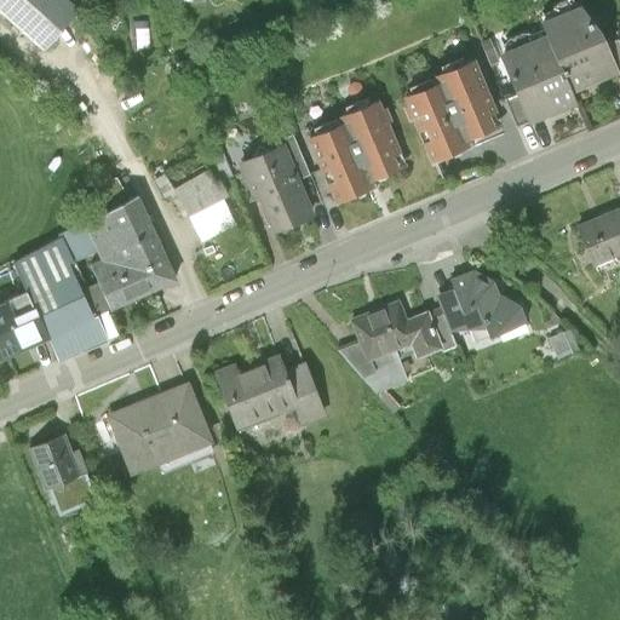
[(64,0),(0,0),(0,17),(38,52),(76,11),(64,0)]
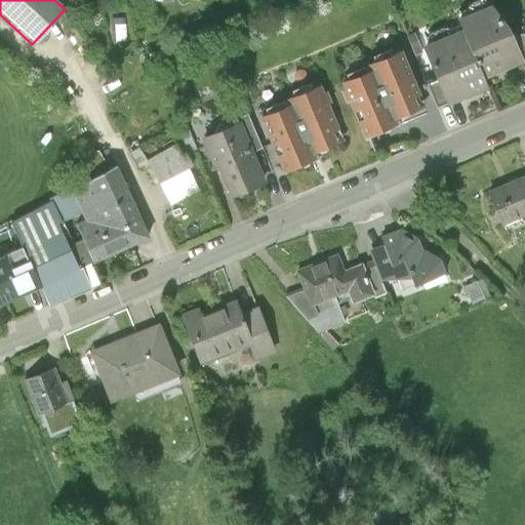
[(459,31),(484,80),(524,62),(524,61),(498,2),(455,21),(459,31)]
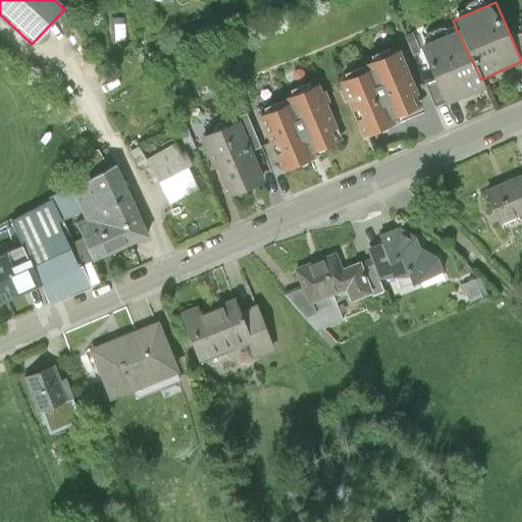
[(481,80),(457,31),(416,49),(442,108),(485,90),(481,80)]
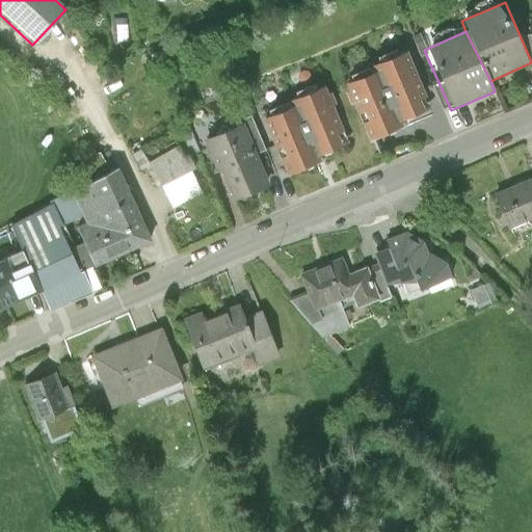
[(373,72),(343,85),(370,144),(405,129),(402,124),(433,110),(407,51),(371,68),(373,72)]
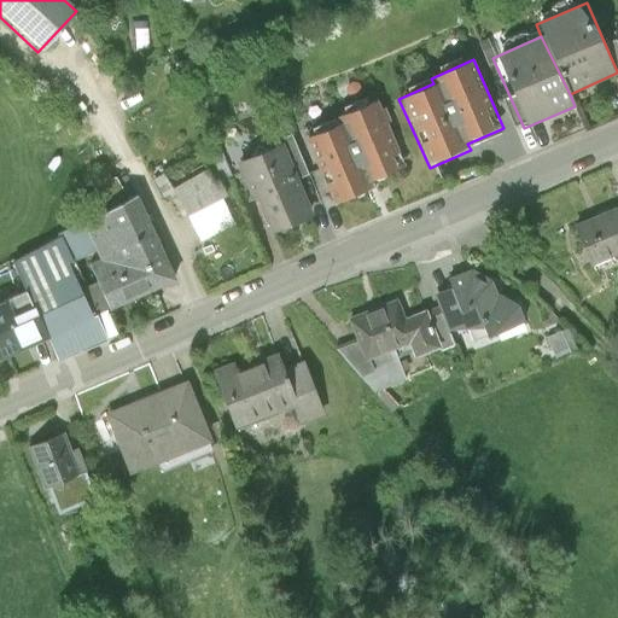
[(338,126),(304,139),(331,208),(373,191),(371,182),(404,169),(378,100),(334,117),(338,126)]
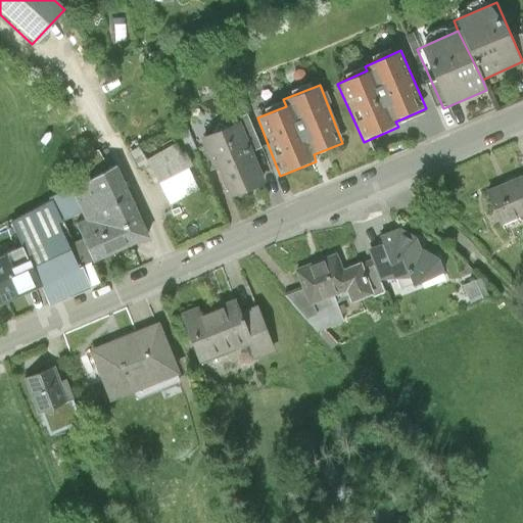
[(239,123),(199,139),(225,200),(265,183),(239,123)]
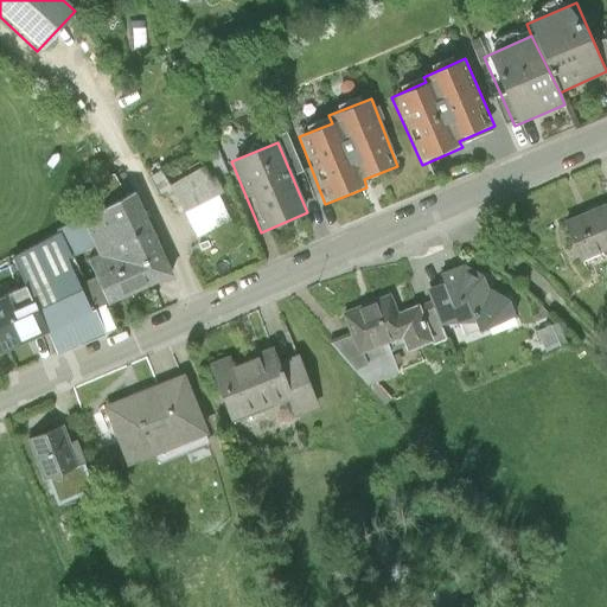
[(195,151),(158,171),(196,240),(232,219),(195,151)]
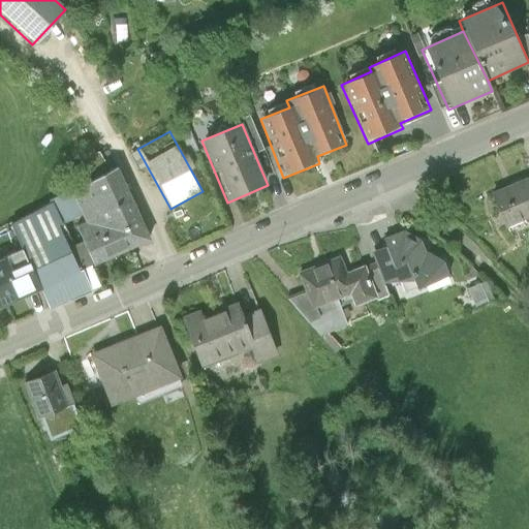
[(84,223),(73,227),(93,268),(151,240),(116,166),(67,189),(84,223)]
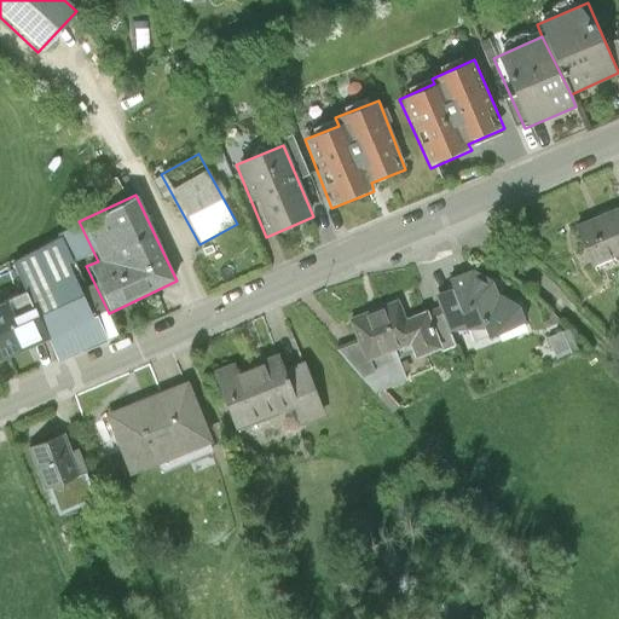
[(618,204),(573,225),(591,268),(618,256),(618,204)]
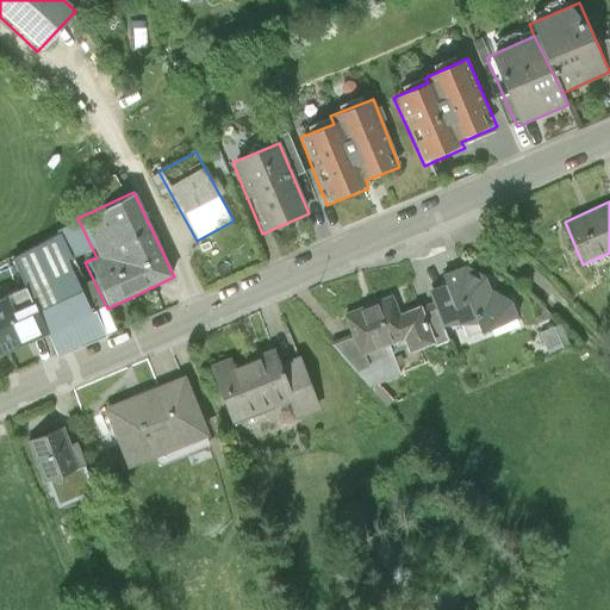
[(57,231),(10,257),(39,337),(91,313),(57,231)]
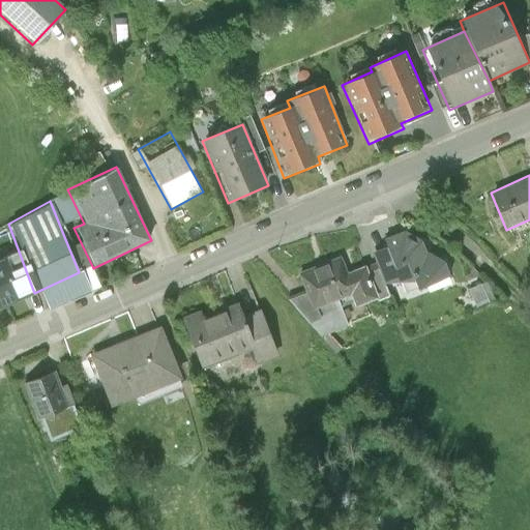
[(0,306),(34,293),(8,224),(0,228),(0,306)]
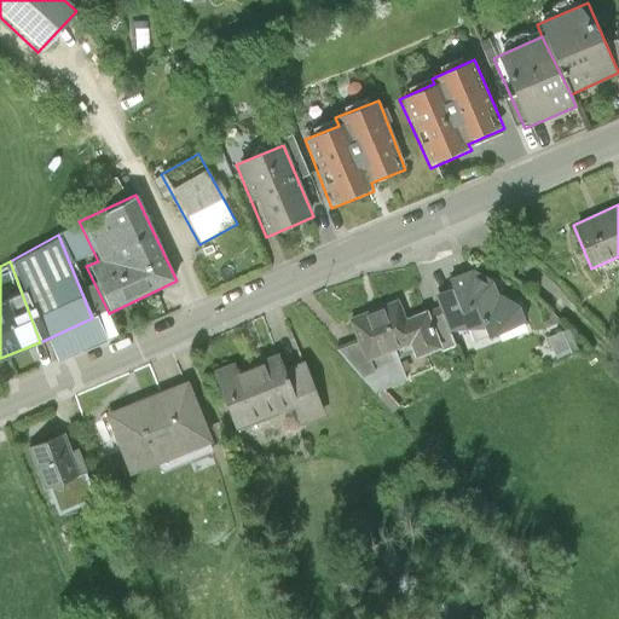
[(451,290),(434,295),(446,334),(482,333),(486,341),(527,325),(518,304),(498,295),(493,281),(473,271),(447,278),(451,290)]
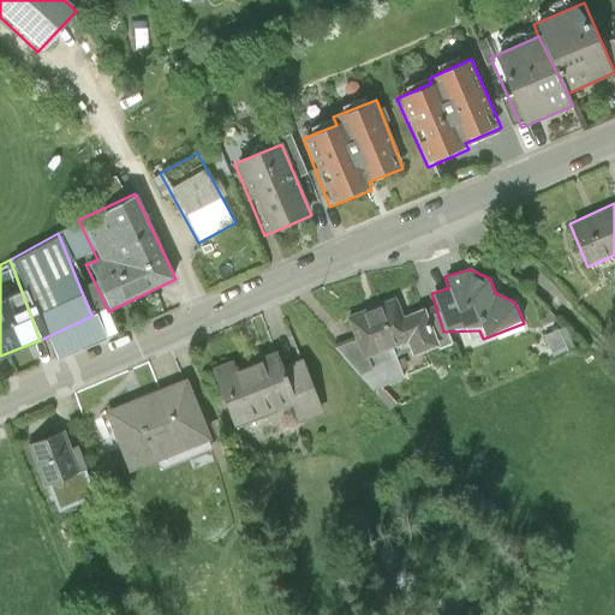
[(394,299),(346,317),(363,360),(405,344),(411,358),(439,347),(423,309),(401,317),(394,299)]
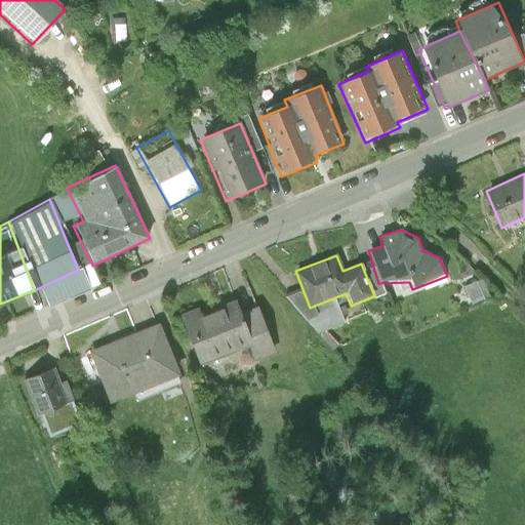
[(231,295),(176,316),(196,366),(248,346),(253,360),(274,352),(256,307),(238,314),(231,295)]
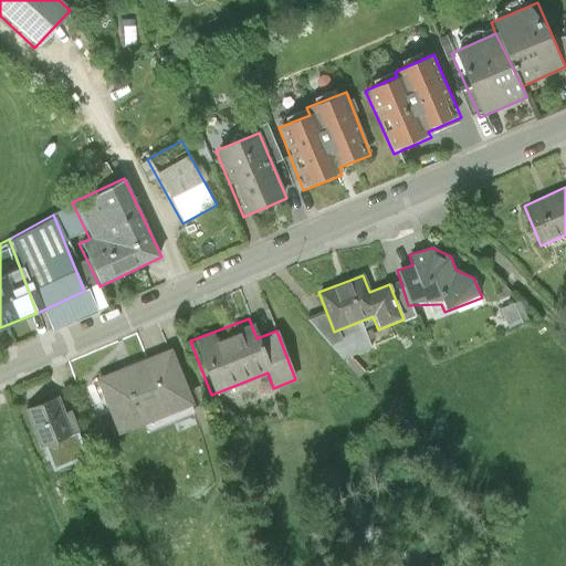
[(170,349),(94,379),(115,436),(192,406),(170,349)]
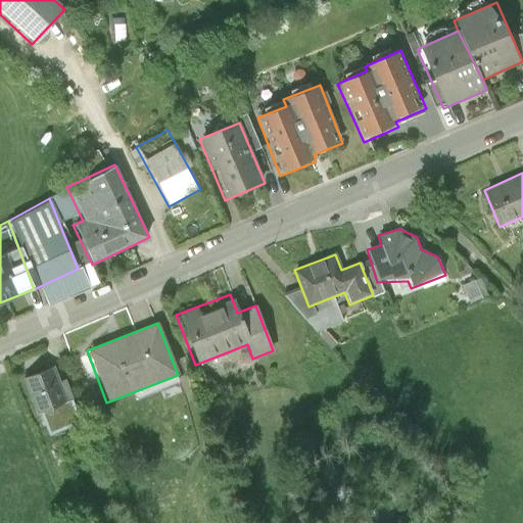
[(64,403),(51,368),(24,378),(37,415),(64,403)]
